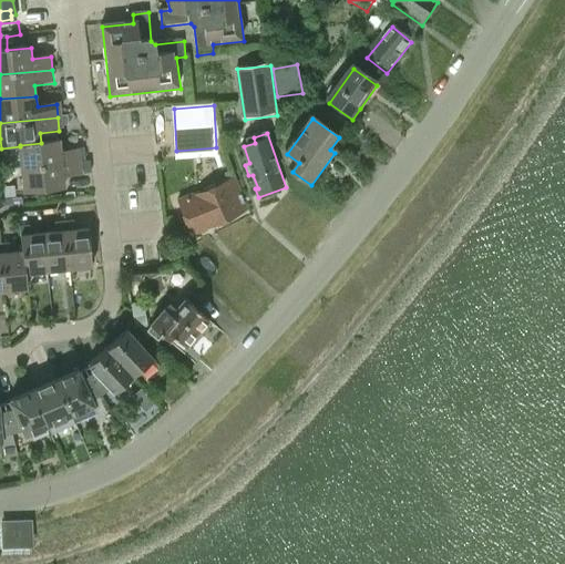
[(20,146),(22,170),(82,163),(81,150),(61,152),(60,141),(41,143),(20,145),(20,146)]
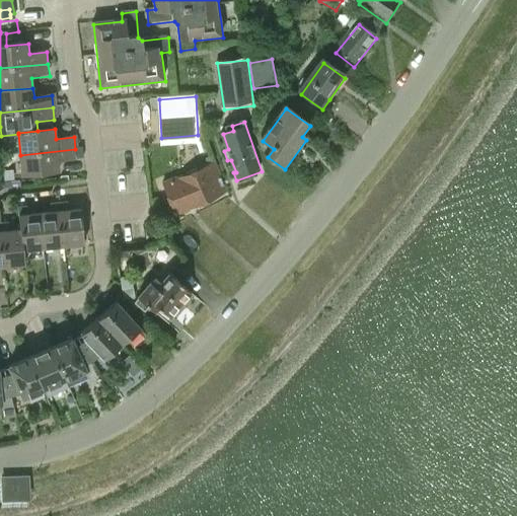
[(76,161),(75,149),(20,155),(23,177),(60,173),(59,163),(76,161)]
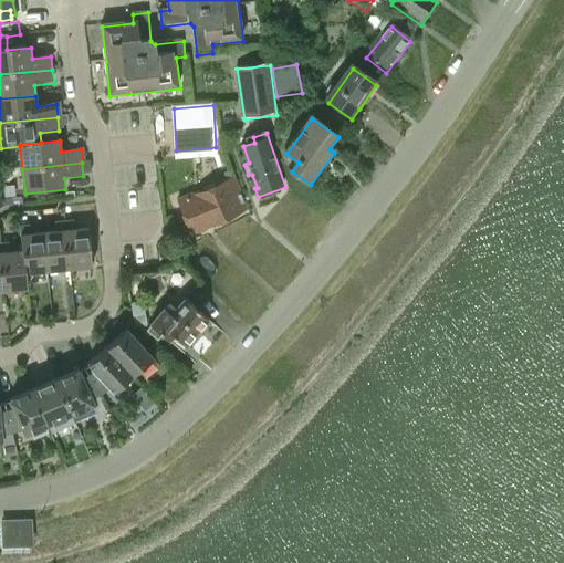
[(185,220),(186,220),(192,237),(216,228),(248,214),(235,178),(201,194),(194,197),(178,202),(185,220)]
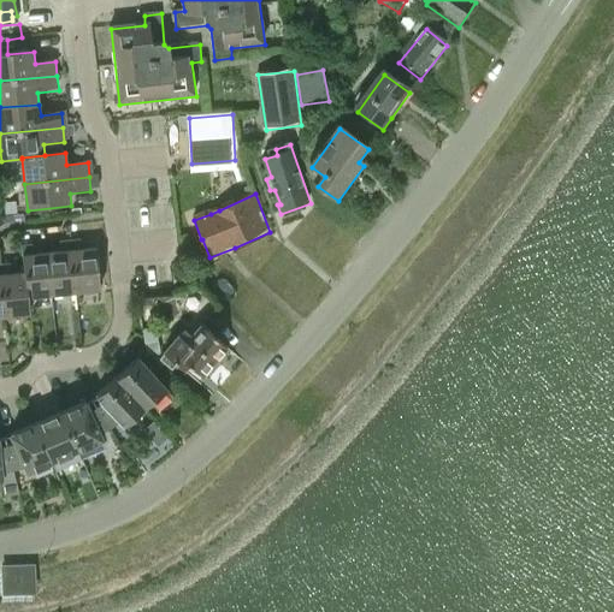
[(82,242),(71,243),(77,293),(101,291),(96,250),(82,253),(82,242)]
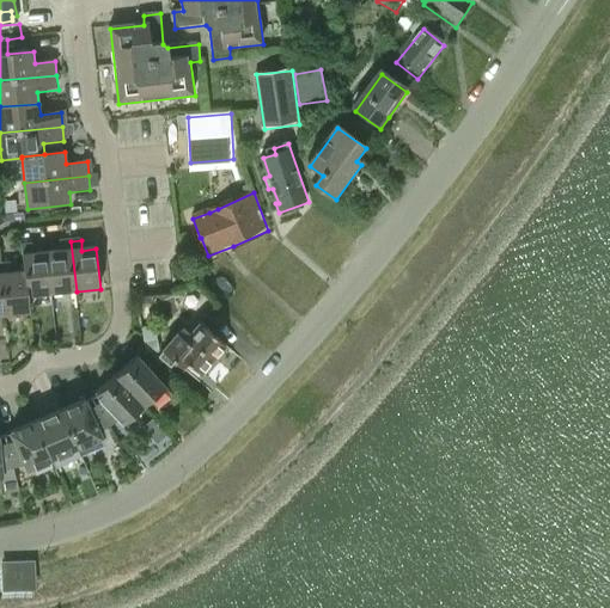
[(61,252),(48,255),(53,294),(77,292),(71,241),(60,243),(61,252)]
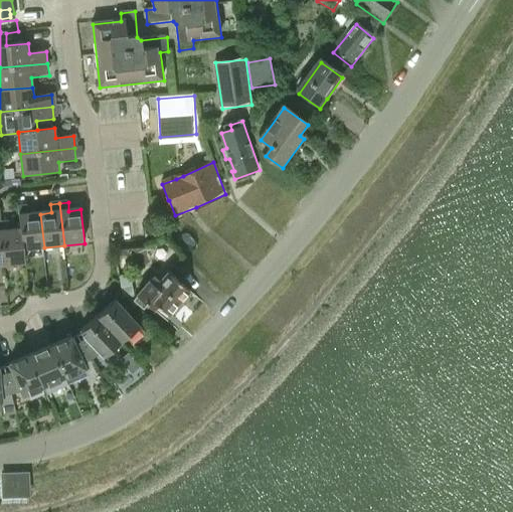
[(19,207),(21,230),(22,230),(24,249),(44,247),(40,214),(29,215),(28,206),(19,207)]
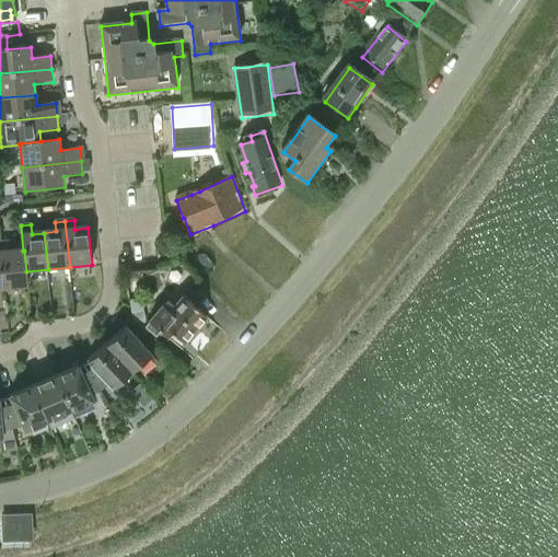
[(11,242),(1,243),(7,289),(28,287),(26,271),(24,251),(23,251),(11,251),(11,242)]
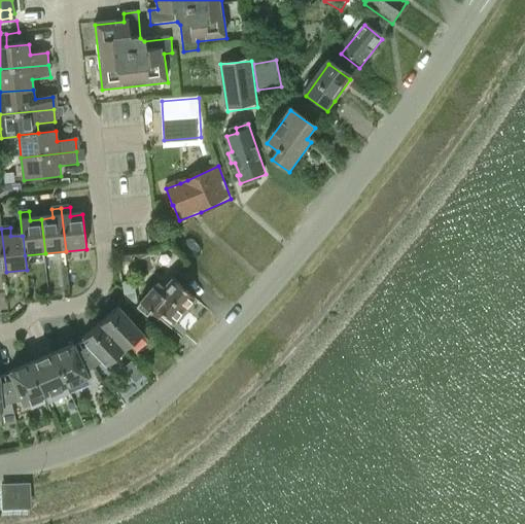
[(142,304),(159,318),(163,314),(174,324),(196,300),(174,280),(162,294),(155,289),(142,304)]
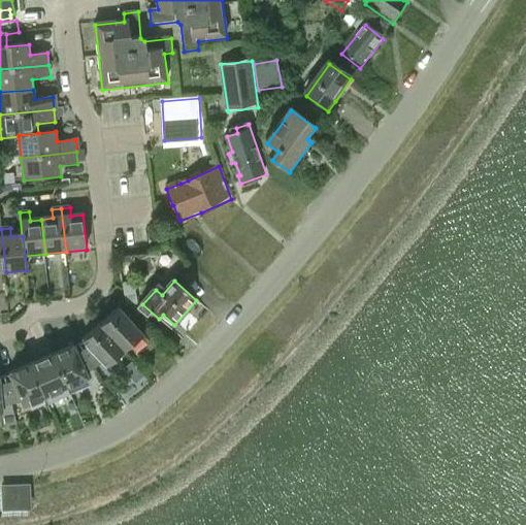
[(123,284),(127,307),(138,305),(135,282),(123,284)]
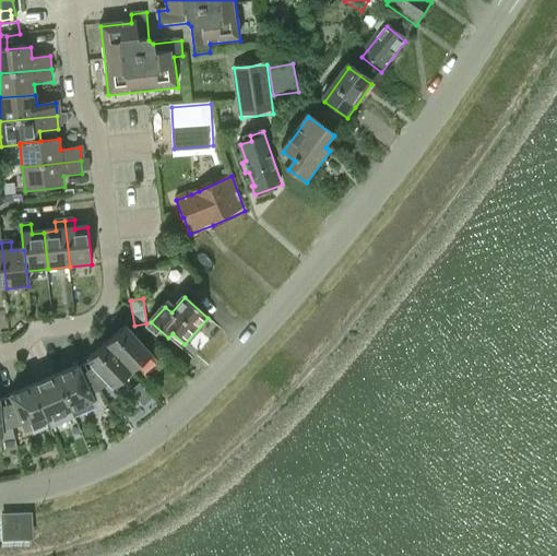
[(106,344),(132,374),(153,356),(127,327),(106,344)]
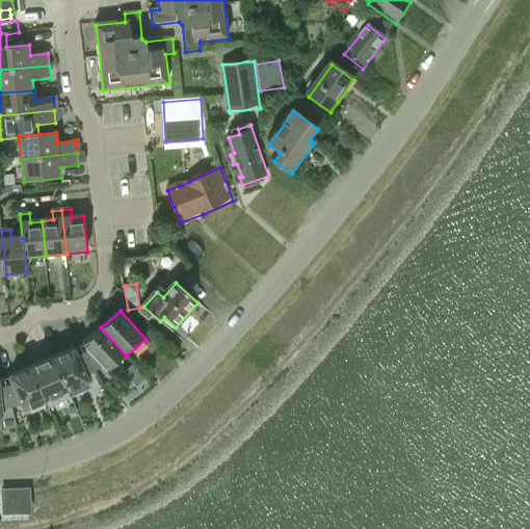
[(80,347),(97,372),(105,367),(108,371),(126,355),(101,327),(84,343),(85,344),(80,347)]
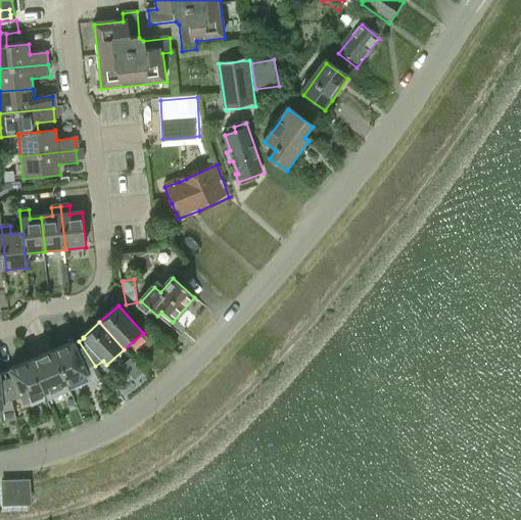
[(53,351),(68,385),(89,376),(87,371),(95,366),(79,341),(75,344),(74,343),(53,351)]
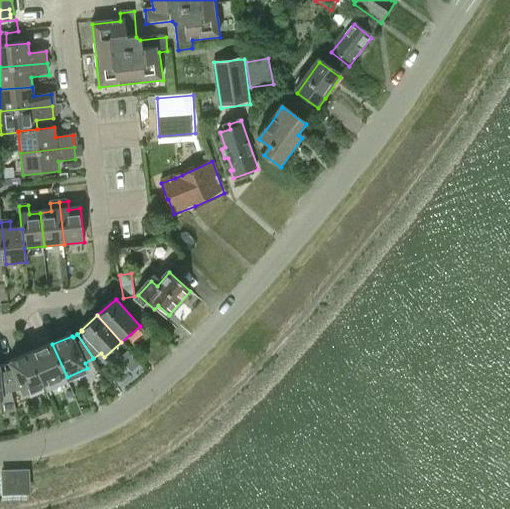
[(30,354),(44,387),(67,377),(52,344),(30,354)]
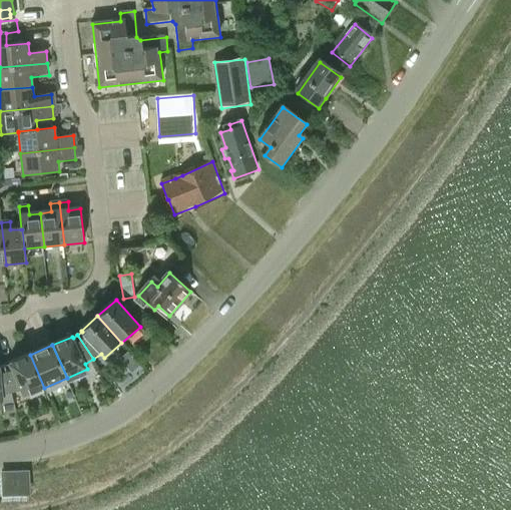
[(5,367),(12,394),(21,392),(24,397),(44,388),(30,355),(9,364),(10,365),(5,367)]
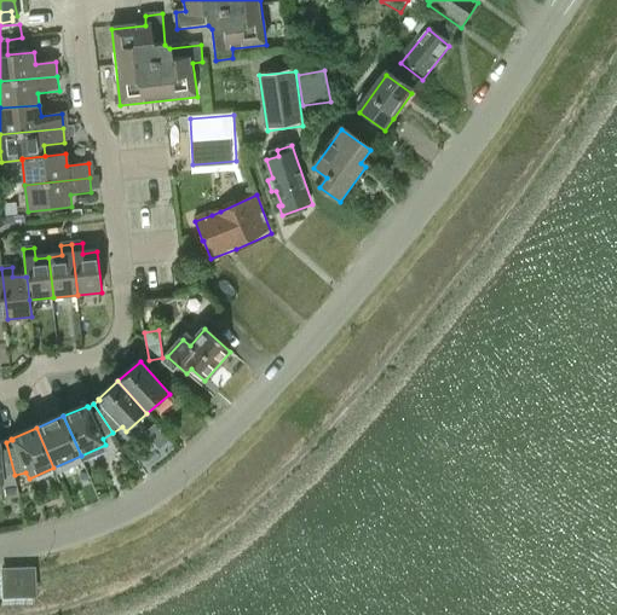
[(148,437),(162,454),(171,446),(157,430),(148,437)]
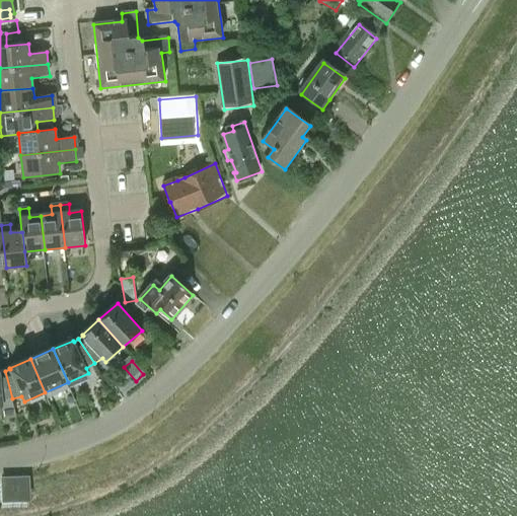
[(0,407),(3,407),(3,400),(12,398),(5,371),(0,372),(0,407)]
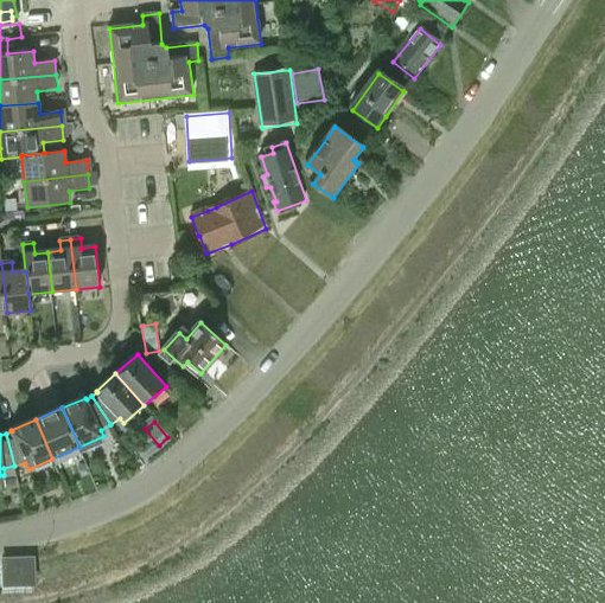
[(4,559),(5,587),(36,585),(34,558),(4,559)]
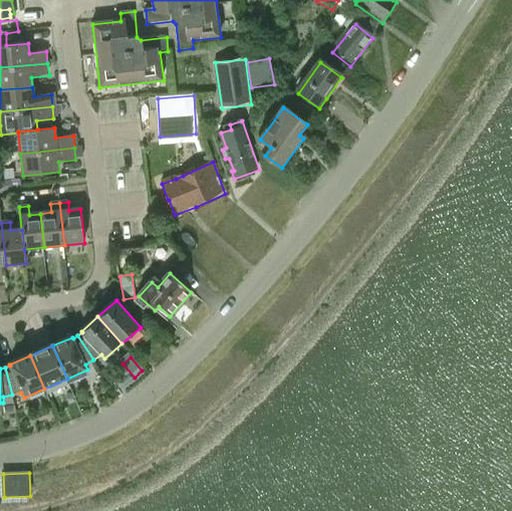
All buildings are outlined.
